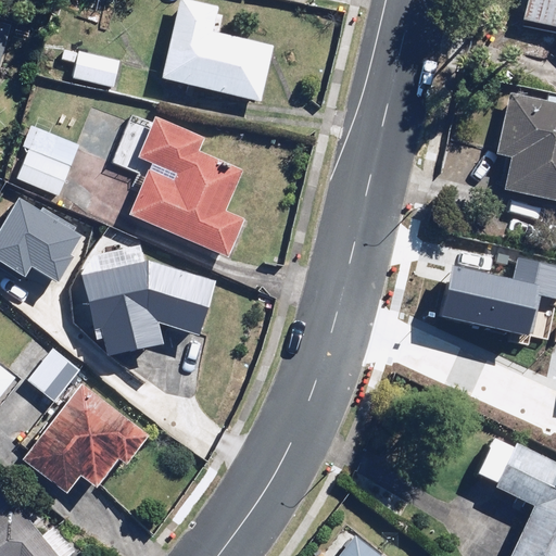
[(219,7),(192,0),(180,0),(163,79),(261,102),(274,46),(213,32),(219,7)]
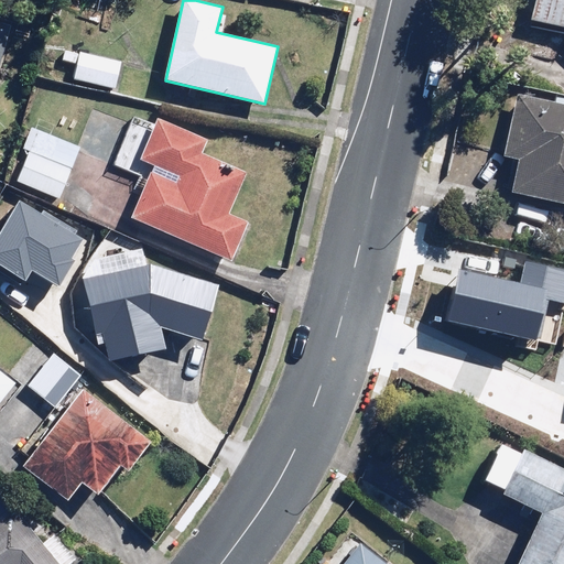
[(563,0),(539,0),(534,20),(563,25),(563,0)]
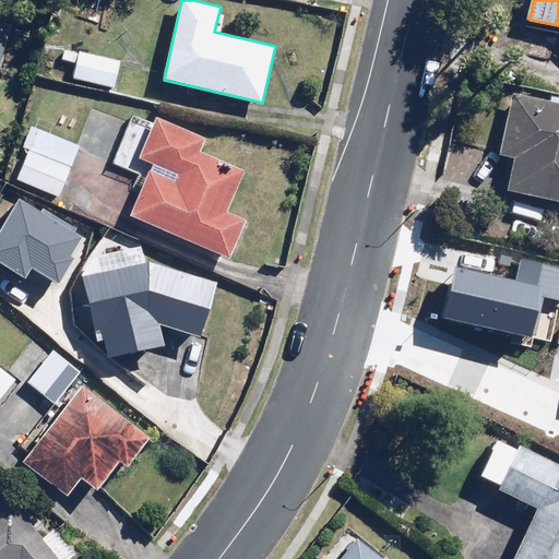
[(0,69),(11,30),(0,26),(0,69)]
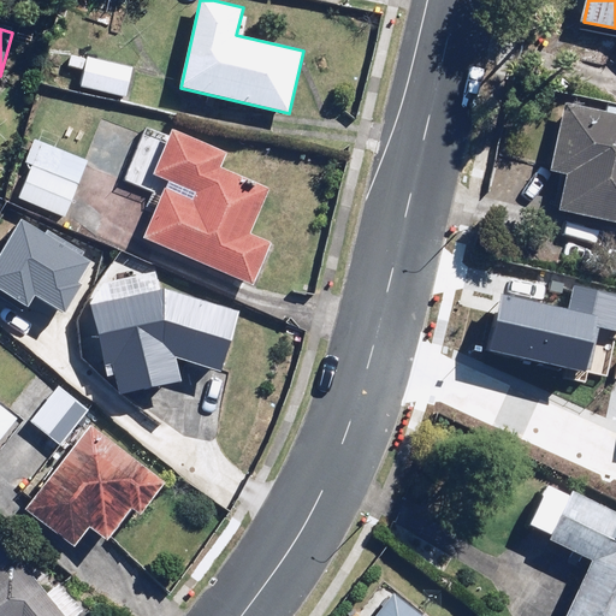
[(66,67),(78,71),(76,86),(129,98),(135,67),(70,53),(66,67)]
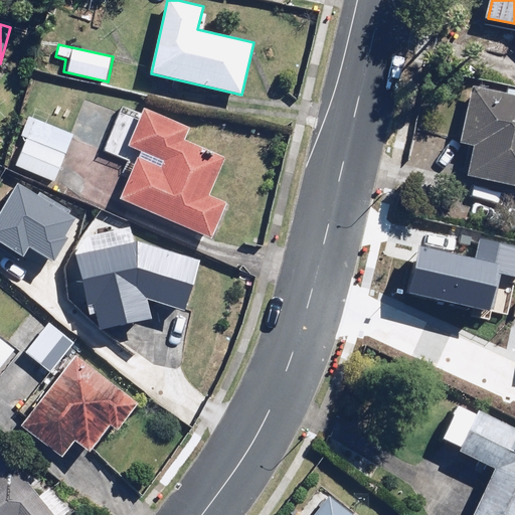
[(468,178),(514,186),(514,97),(472,89),(462,142),(474,144),(468,178)]
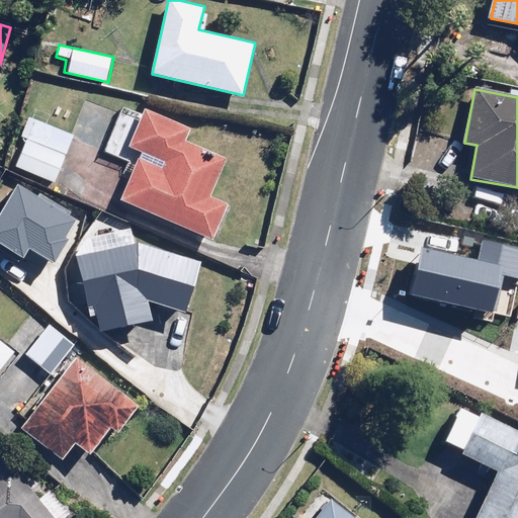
[(188,128),(143,110),(128,148),(143,153),(123,202),(216,239),(230,203),(210,196),(227,156),(184,140),(188,128)]
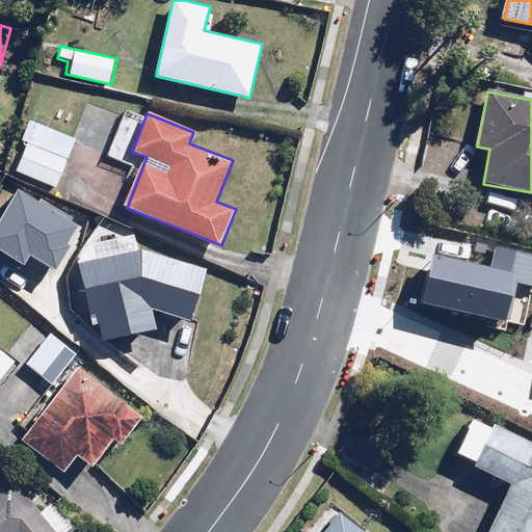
[(76,138),(27,118),(7,168),(56,187),(76,138)]
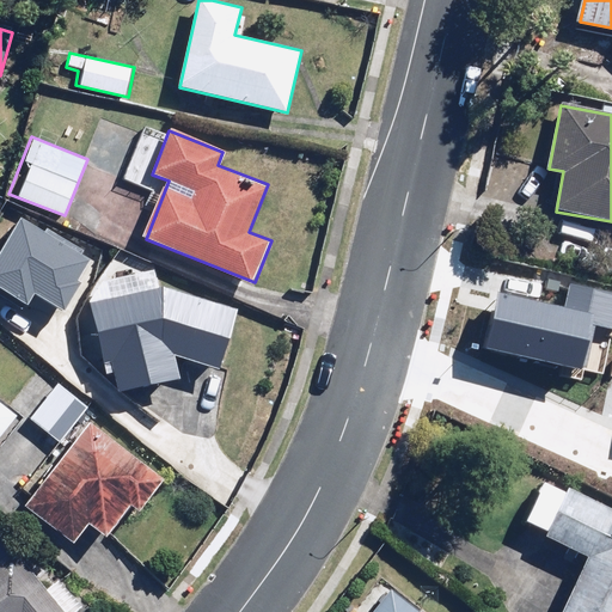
[(16,214),(0,238),(0,300),(17,312),(30,291),(57,308),(78,277),(74,276),(90,251),(43,221),(38,228),(16,214)]
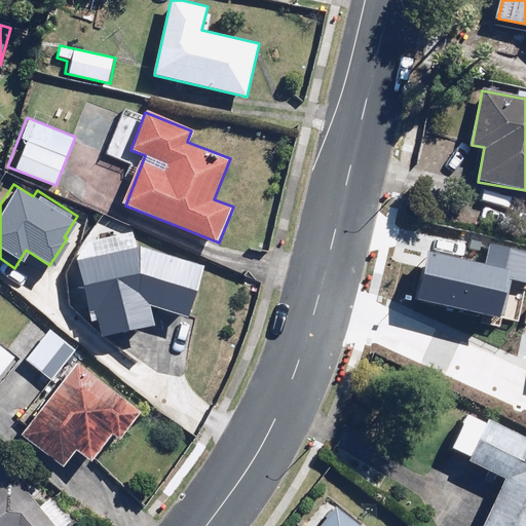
[(135,229),(72,241),(91,340),(157,328),(152,304),(188,315),(204,267),(139,246),(135,229)]
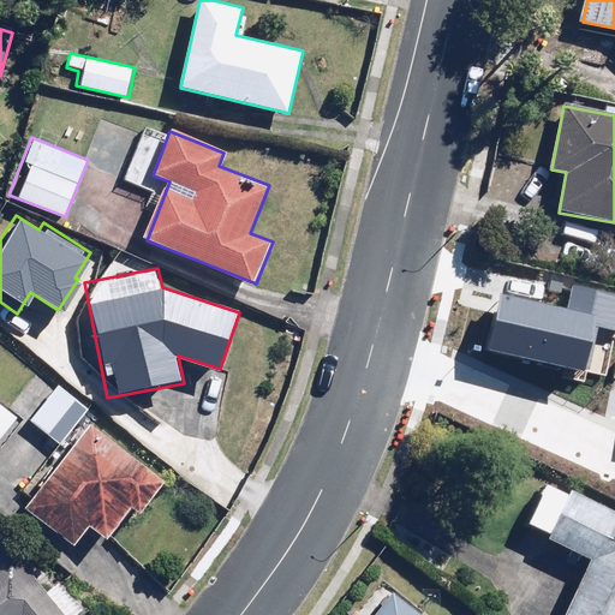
[(77,400),(36,371),(11,406),(52,435),(77,400)]
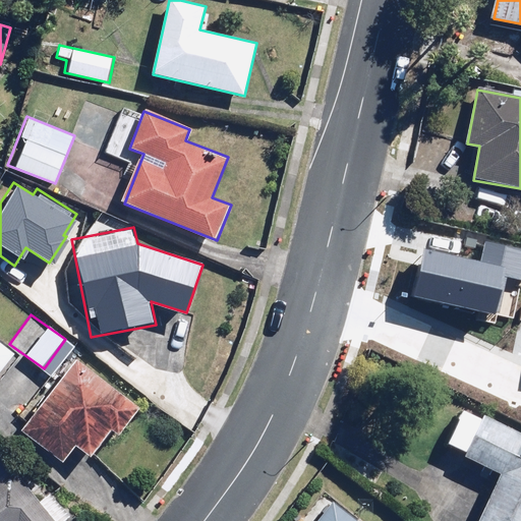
[(0,371),(14,353),(0,343),(0,371)]
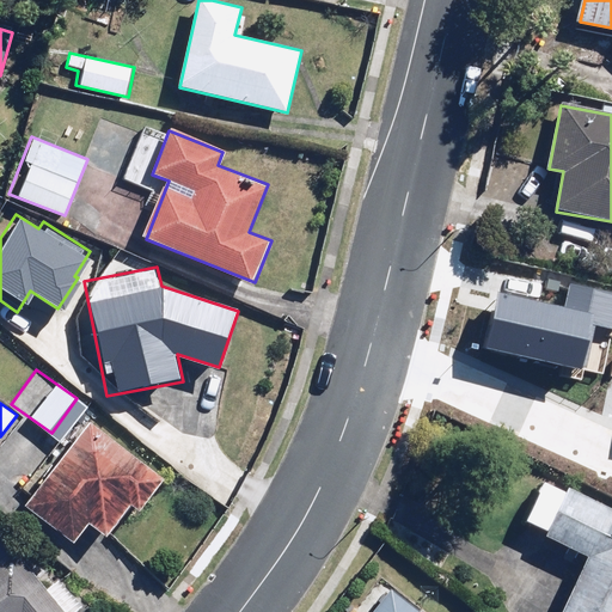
[(90,524),(108,538),(134,505),(141,510),(166,479),(91,420),(23,505),(73,544),(90,524)]
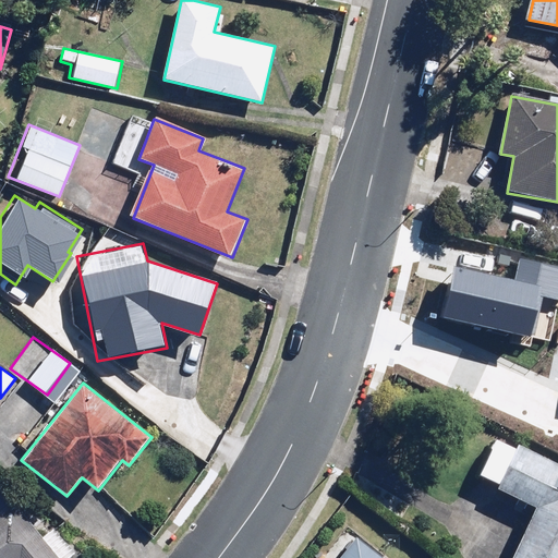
[(557,557),(557,463),(498,436),(481,474),(499,484),(496,490),(535,509),(512,557),(557,557)]
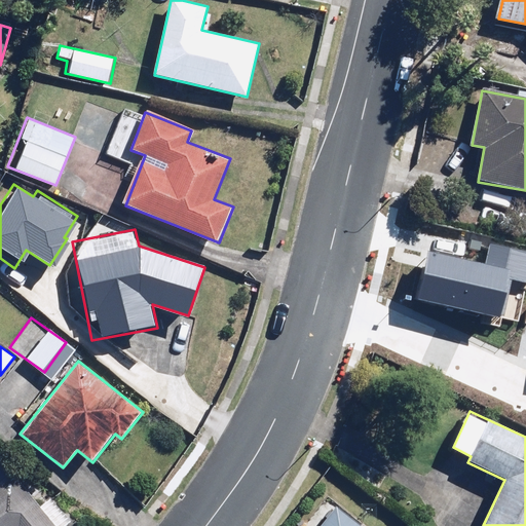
[(60,525),(0,458),(0,525),(60,525)]
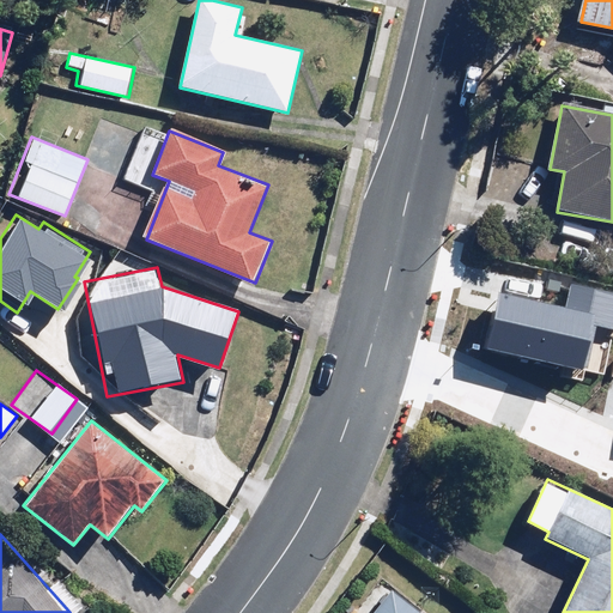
[(375,612),(419,612),(389,593),(375,612)]
